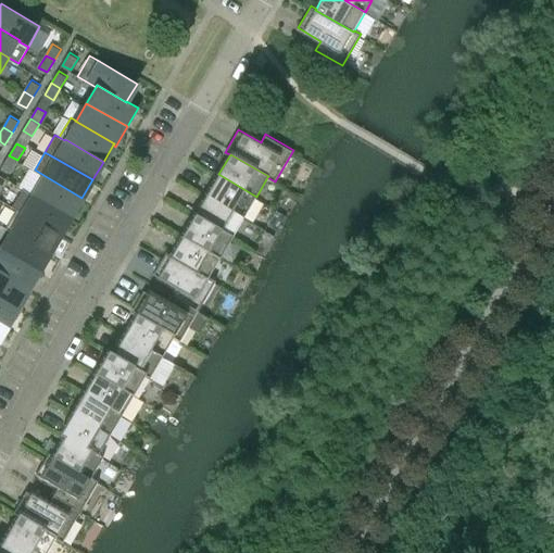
[(17,160),(9,155),(2,166),(11,172),(17,160)]
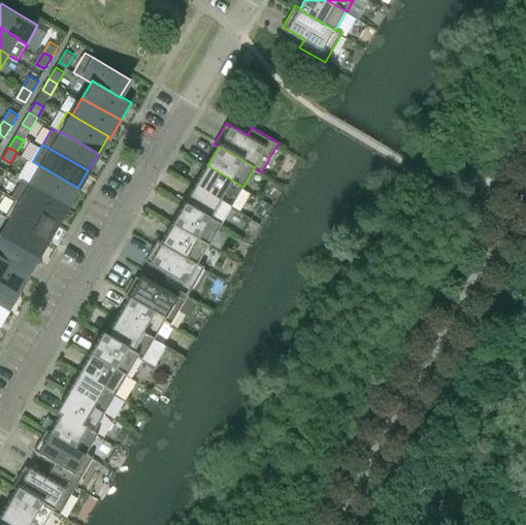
[(232,205),(243,187),(207,165),(196,185),(232,205)]
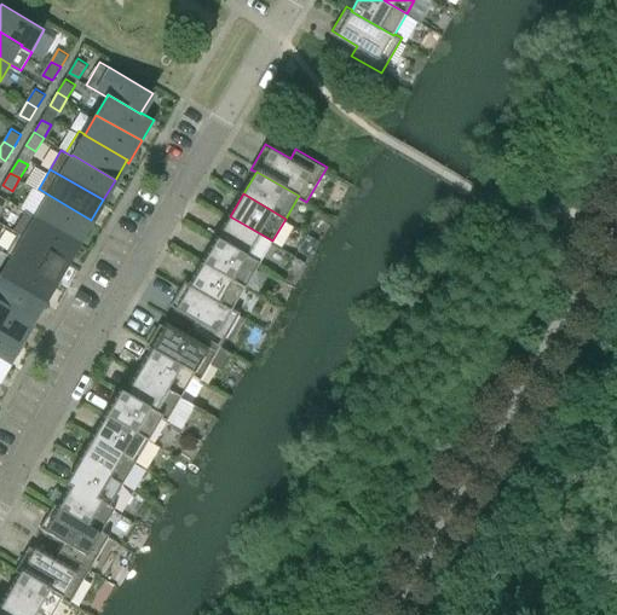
[(80,241),(80,238),(91,220),(48,195),(36,215),(80,241)]
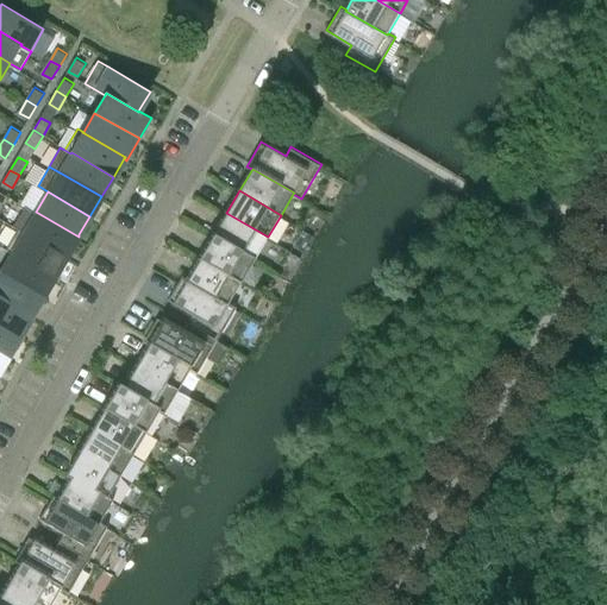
[(79,237),(36,212),(26,206),(16,224),(19,226),(25,229),(24,232),(69,258),(81,235),(79,234),(79,237)]
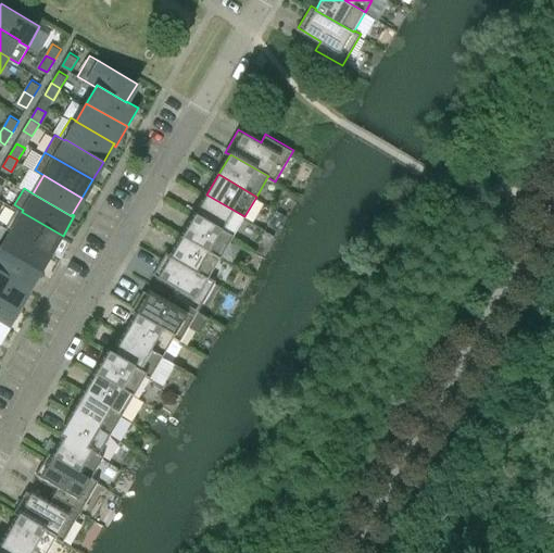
[(233,237),(244,216),(206,195),(196,215),(233,237)]
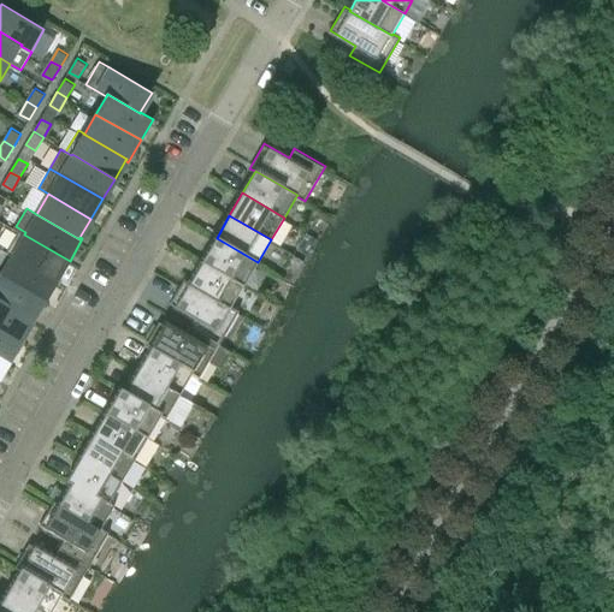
[(58,280),(70,261),(24,235),(25,232),(19,229),(6,251),(12,255),(13,254),(58,280)]
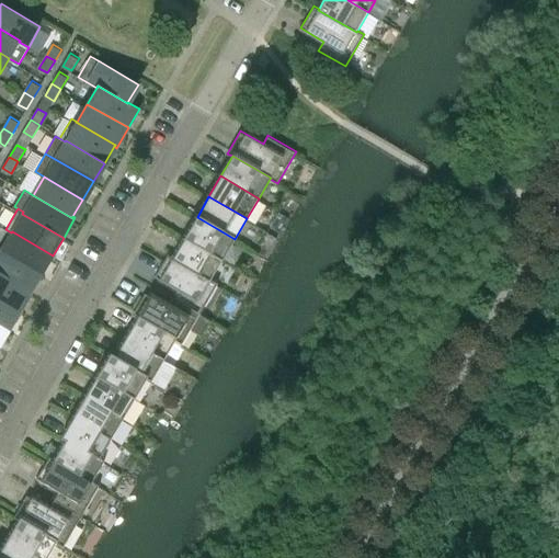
[(223,260),(235,239),(197,217),(185,237),(223,260)]
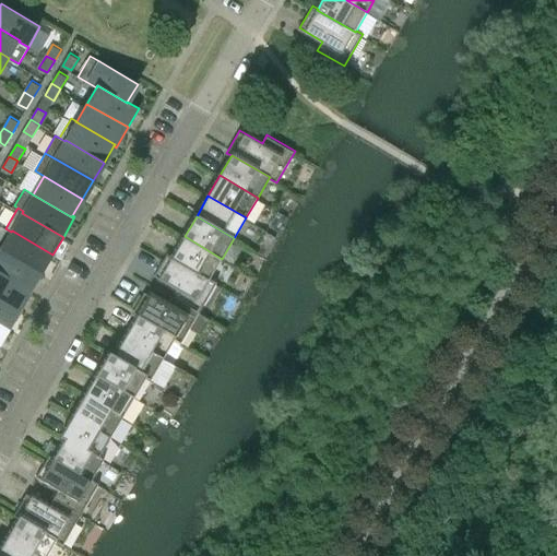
[(12,231),(11,232),(1,249),(39,272),(39,273),(42,274),(52,255),(12,231)]
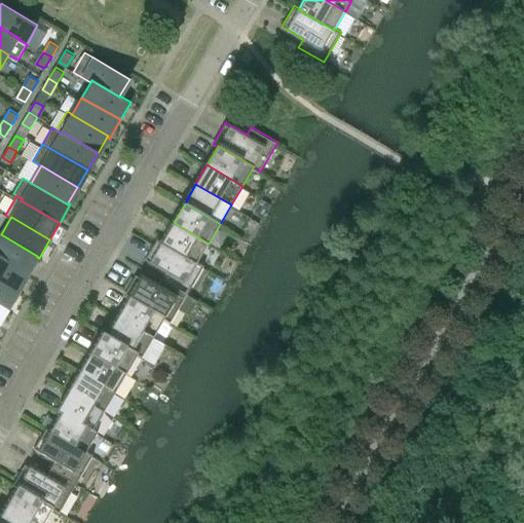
[(198,261),(209,244),(174,222),(162,240),(162,241),(197,262),(198,261)]
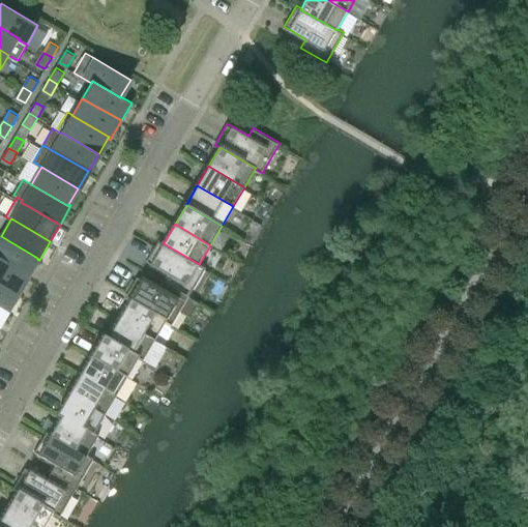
[(0,258),(28,274),(37,259),(37,258),(1,236),(0,235),(0,258)]
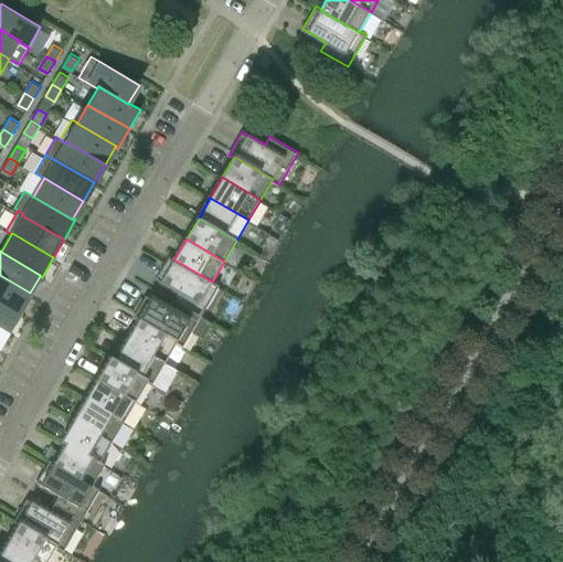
[(220,284),(213,281),(212,282),(174,260),(174,258),(170,255),(157,278),(179,292),(174,299),(202,316),(220,284)]
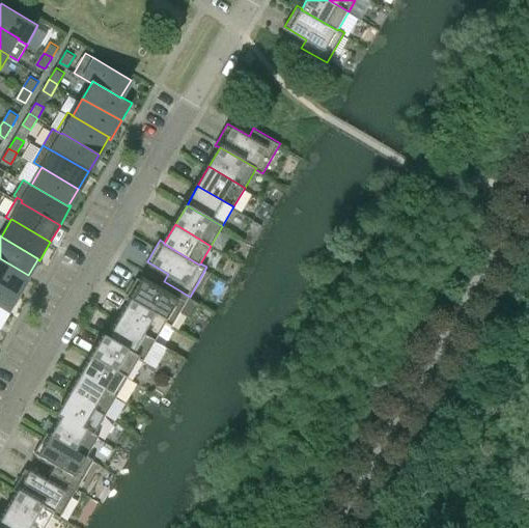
[(0,258),(0,282),(18,293),(28,275),(0,258)]
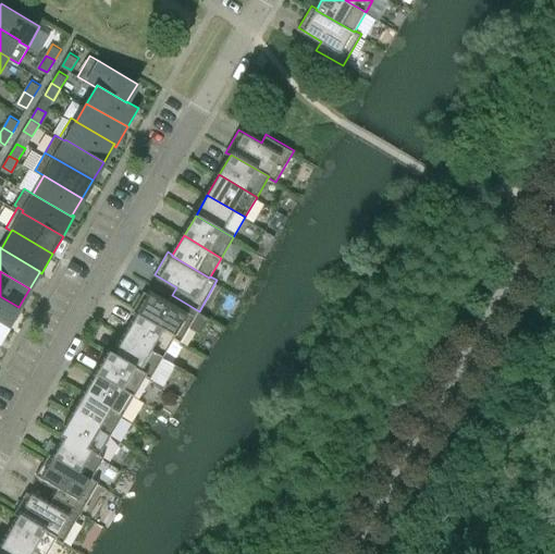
[(132,312),(137,315),(175,336),(174,337),(181,342),(199,311),(172,295),(168,303),(145,290),(132,312)]
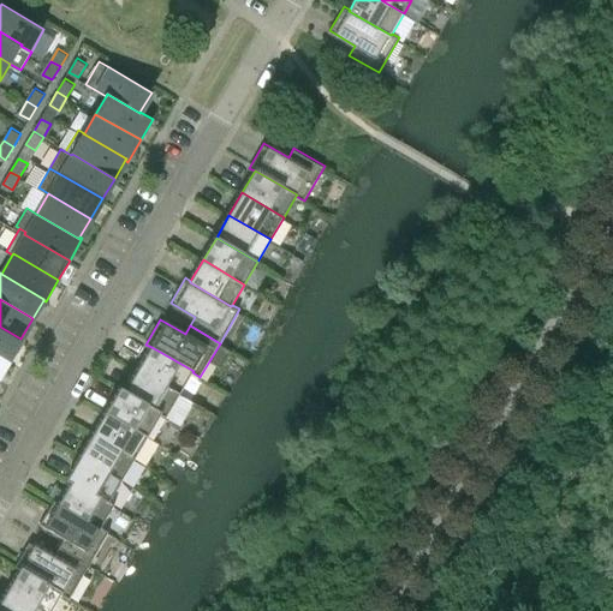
[(0,353),(9,359),(21,339),(0,327),(0,353)]
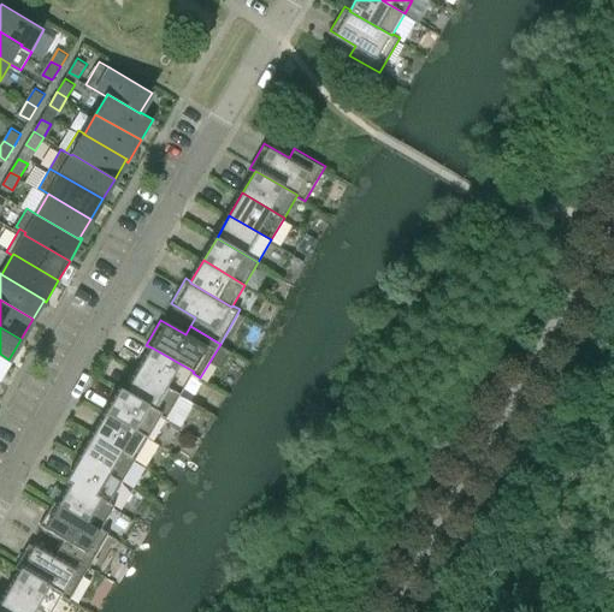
[(181,393),(193,373),(194,372),(152,348),(139,369),(181,393)]
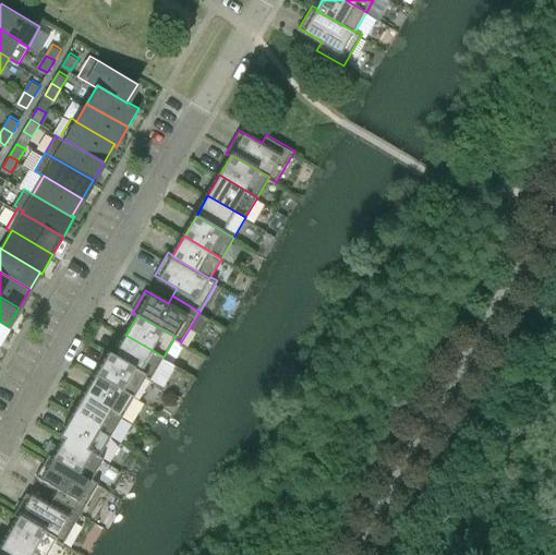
[(125,335),(115,354),(113,356),(147,375),(146,376),(150,378),(164,357),(125,335)]
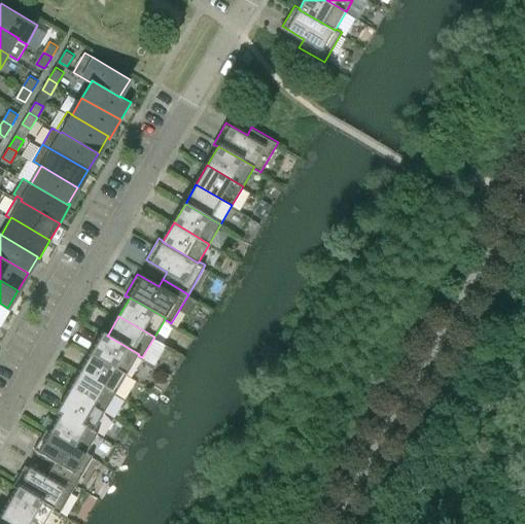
[(128,373),(138,355),(139,354),(107,336),(108,335),(104,332),(92,352),(128,373)]
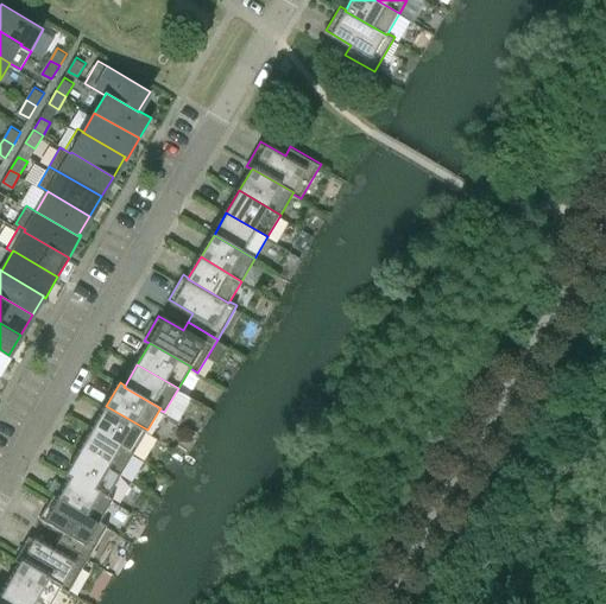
[(134,452),(147,430),(106,406),(93,428),(134,452)]
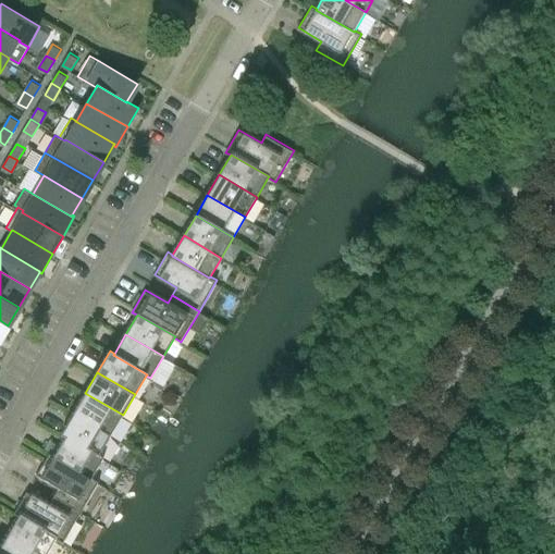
[(111,435),(123,415),(85,393),(73,413),(111,435)]
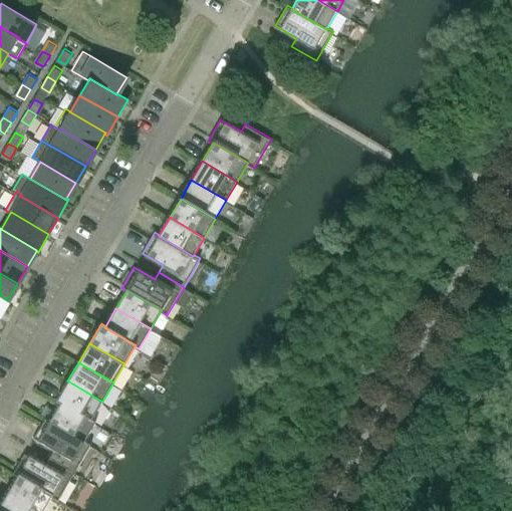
[(91,420),(92,419),(102,402),(67,380),(56,401),(60,403),(61,402),(91,420)]
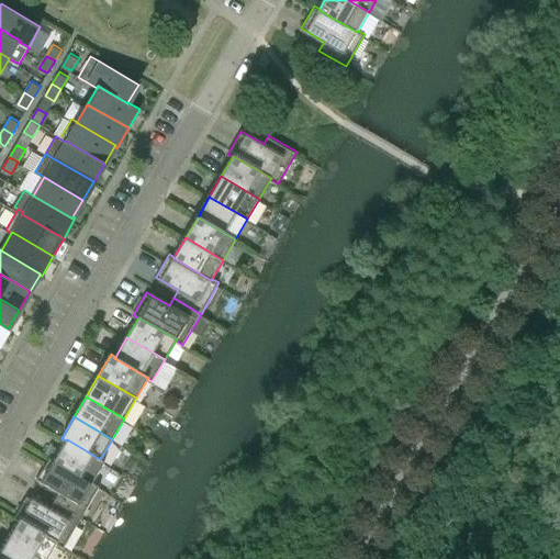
[(67,439),(66,440),(55,459),(55,460),(92,482),(93,481),(105,460),(101,458),(100,459),(67,439)]
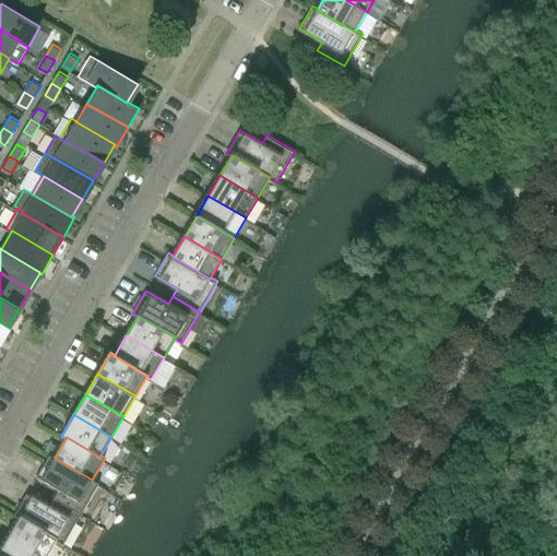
[(99,483),(93,478),(92,480),(55,458),(55,457),(50,453),(37,476),(59,489),(55,497),(82,513),(99,483)]
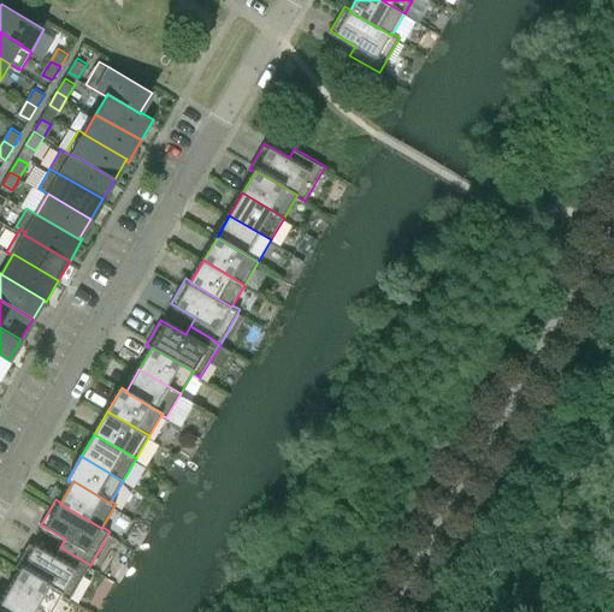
[(70,599),(90,565),(60,547),(54,557),(30,542),(16,566),(22,570),(22,569),(64,593),(63,594),(70,599)]
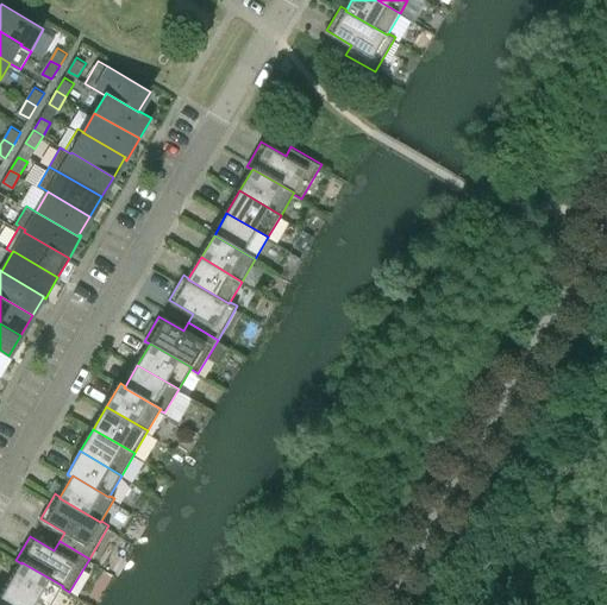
[(44,604),(51,604),(62,587),(63,586),(22,562),(22,563),(8,584),(44,604)]
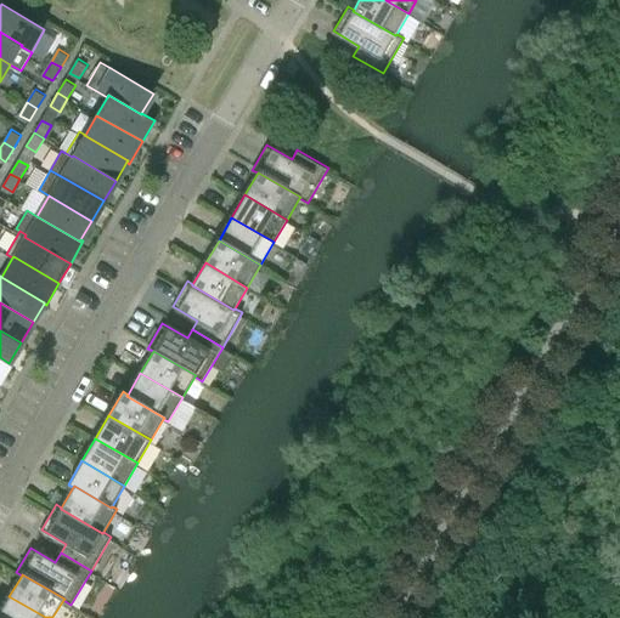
[(45,617),(9,596),(0,611),(0,617),(45,617)]
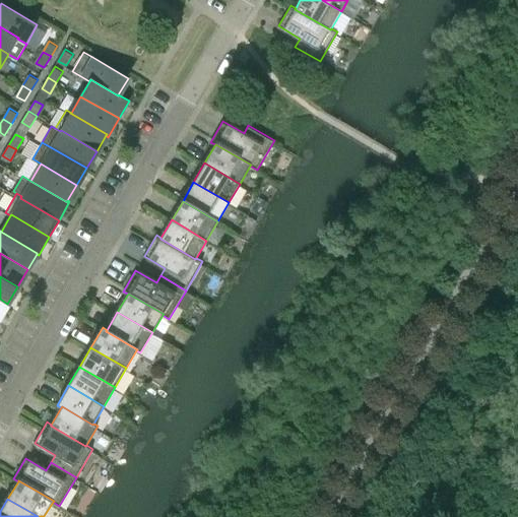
All buildings are outlined.
